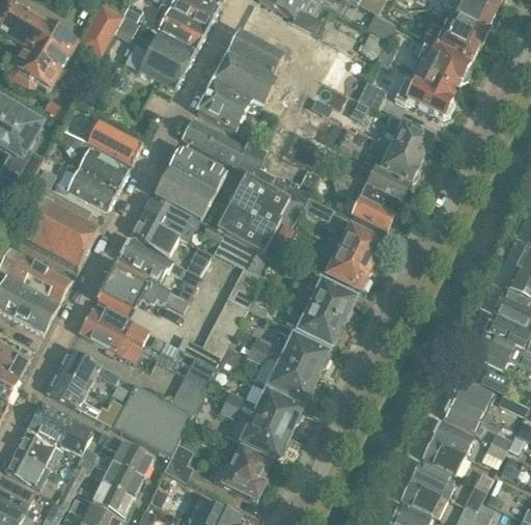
[(161,0),(160,3),(165,6),(169,8),(170,6),(207,27),(219,6),(207,0),(161,0)]
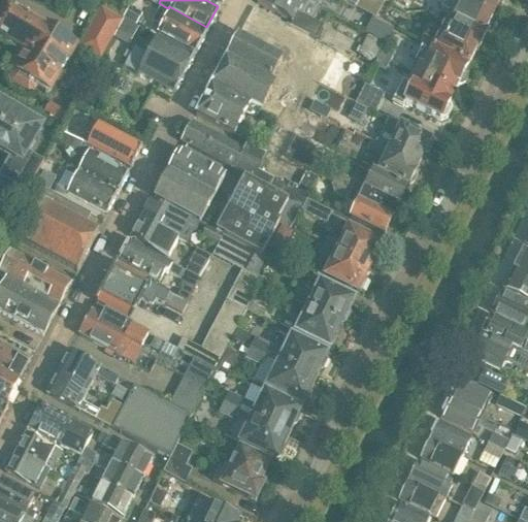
[(259,0),(291,18),(290,21),(316,35),(323,22),(296,8),(300,0),(259,0)]
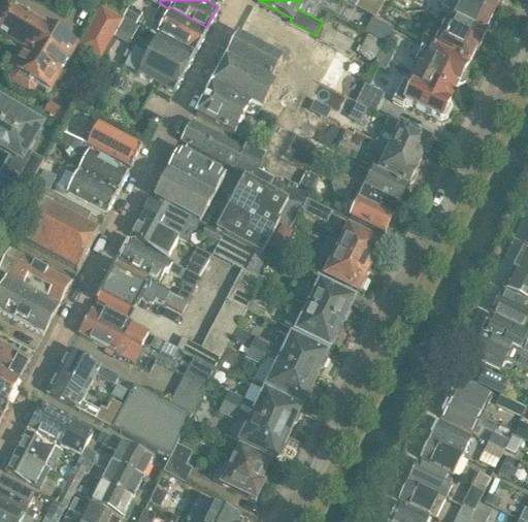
[(357,0),(356,2),(355,4),(373,13),(381,0),(357,0)]
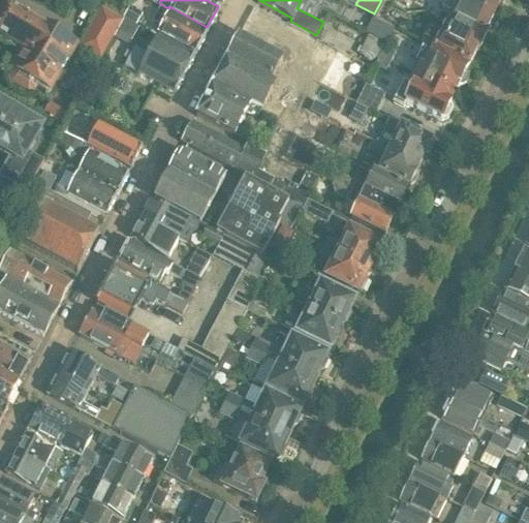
[(445,18),(480,35),(484,37),(488,29),(485,27),(492,11),(469,0),(443,0),(441,4),(450,8),(445,18)]
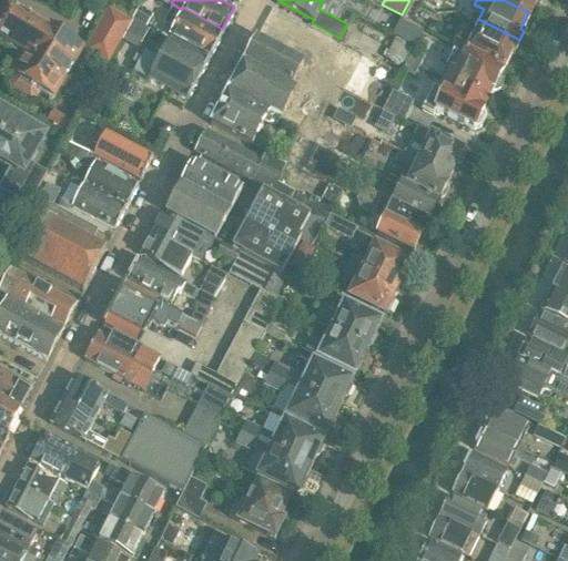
[(504,0),(528,12),(535,0),(504,0)]
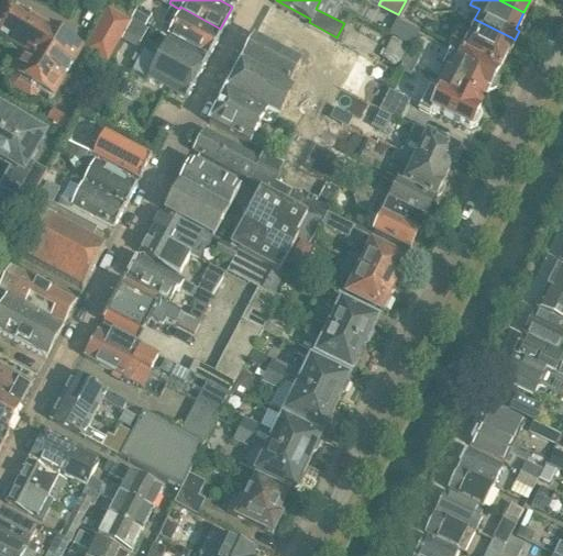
[(169,3),(161,19),(166,22),(170,24),(167,30),(208,52),(220,29),(180,7),(179,9),(175,7),(169,3)]
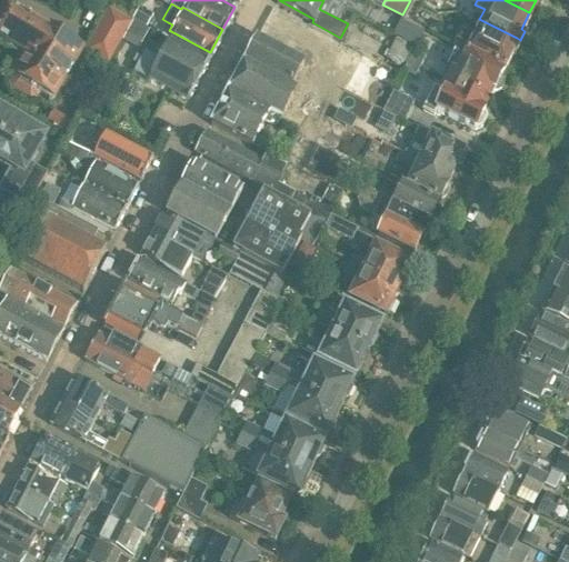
[(82,44),(15,4),(11,9),(3,4),(0,4),(0,6),(0,26),(1,27),(0,27),(0,32),(26,48),(13,68),(18,70),(13,78),(15,83),(31,93),(37,92),(41,84),(55,92),(82,44)]
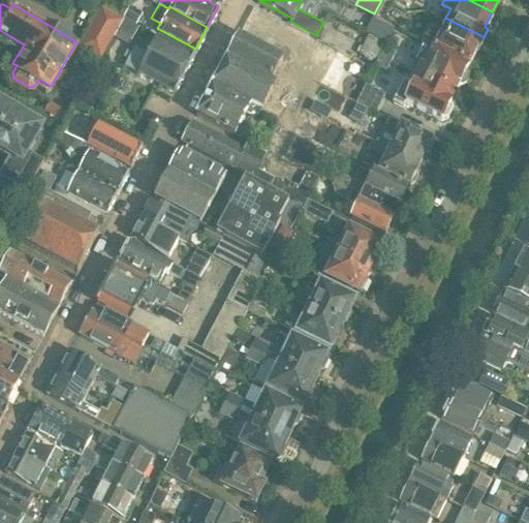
[(127,6),(123,14),(134,21),(138,11),(127,6)]
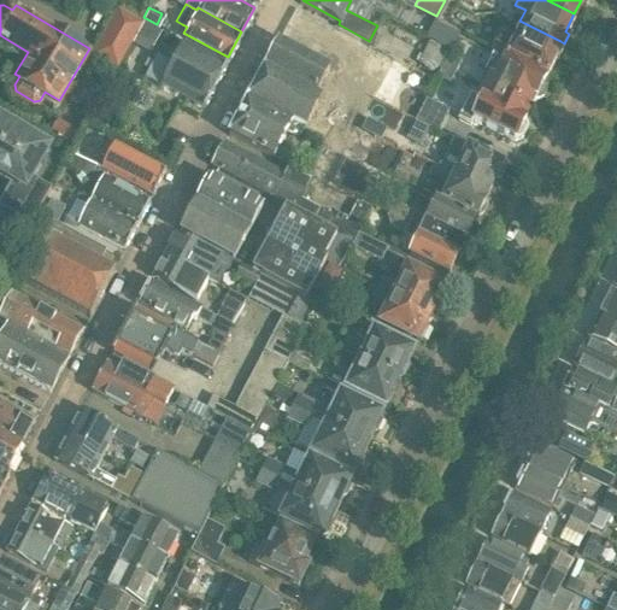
[(118,62),(140,22),(116,9),(101,37),(95,50),(118,62)]
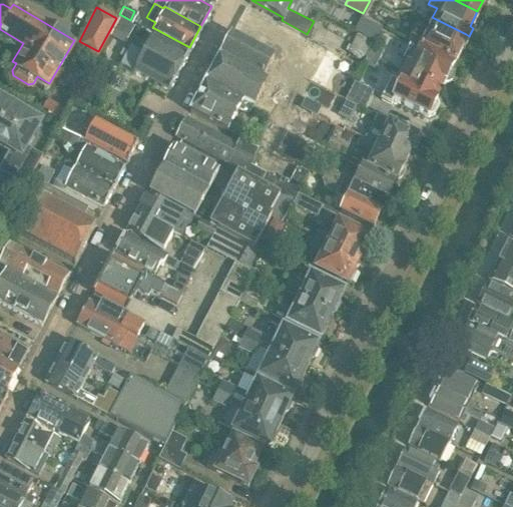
[(119,14),(112,27),(125,35),(132,21),(130,20),(119,14)]
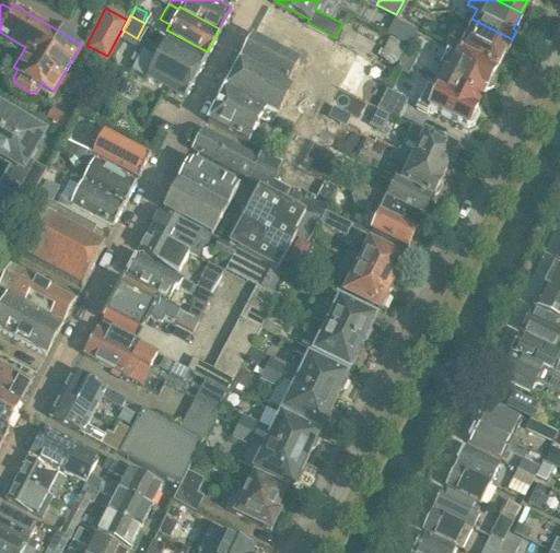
[(512,39),(509,37),(471,19),(467,27),(455,22),(446,38),(496,63),(503,48),(506,49),(512,39)]
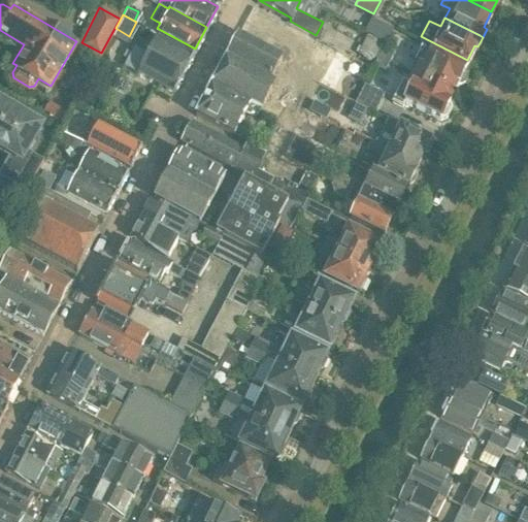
[(237,31),(211,80),(249,101),(260,106),(274,79),(269,76),(282,54),(237,31)]
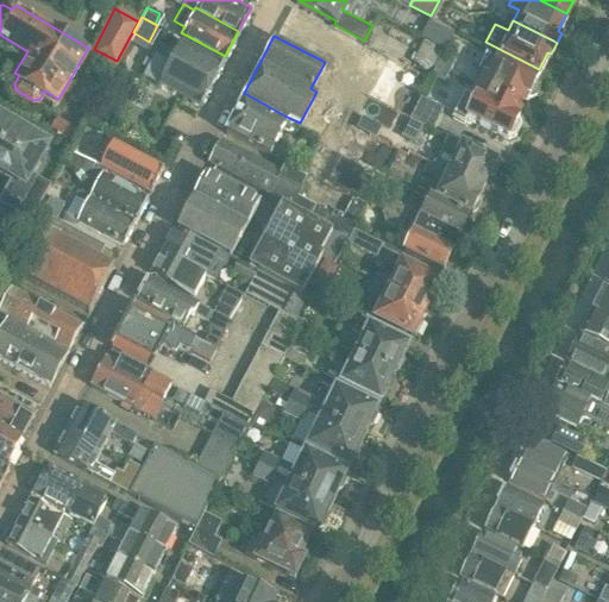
[(146,55),(143,62),(148,64),(144,73),(200,102),(223,61),(181,38),(170,58),(155,50),(151,57),(146,55)]
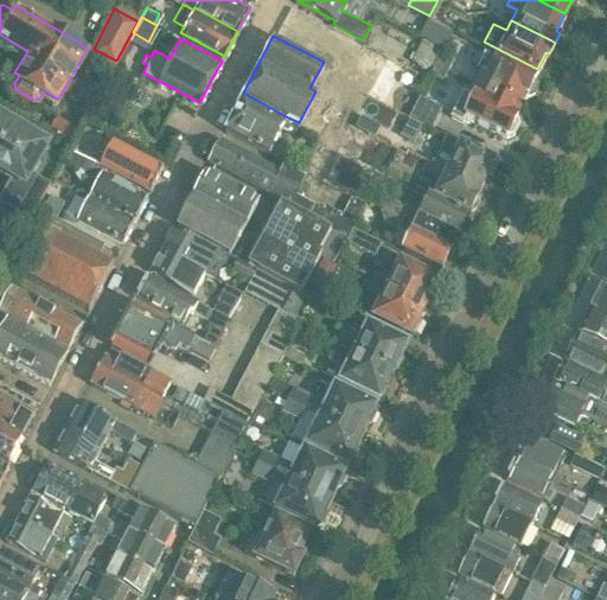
[(423,69),(435,45),(421,38),(409,62),(423,69)]
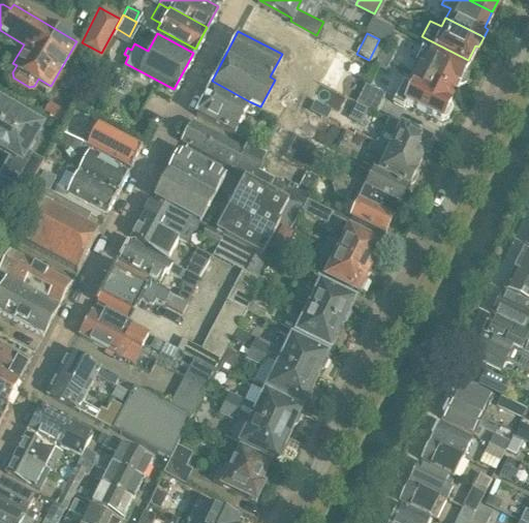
[(414,69),(455,90),(458,82),(464,80),(468,70),(466,65),(467,64),(422,41),(413,57),(419,60),(414,69)]
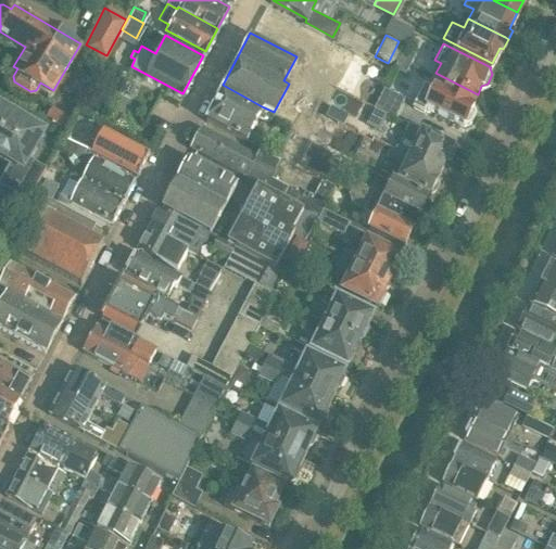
[(404,46),(399,54),(411,61),(415,51),(404,46)]
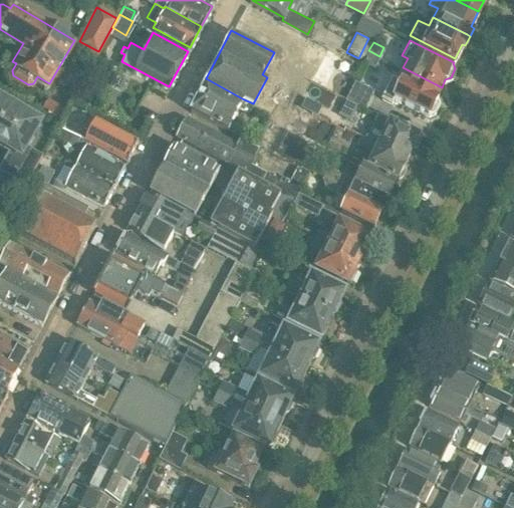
[(375,67),(381,57),(379,56),(368,50),(367,50),(361,59),(375,67)]
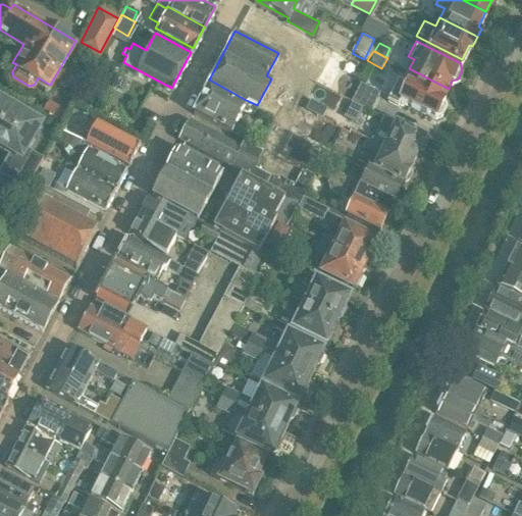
[(336,72),(322,64),(315,78),(329,86),(336,72)]
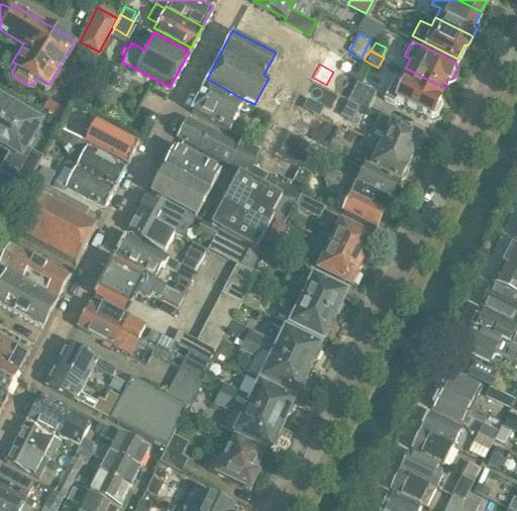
[(444,88),(405,68),(401,78),(394,75),(383,97),(393,102),(395,97),(431,114),(437,112),(441,103),(439,97),(444,88)]
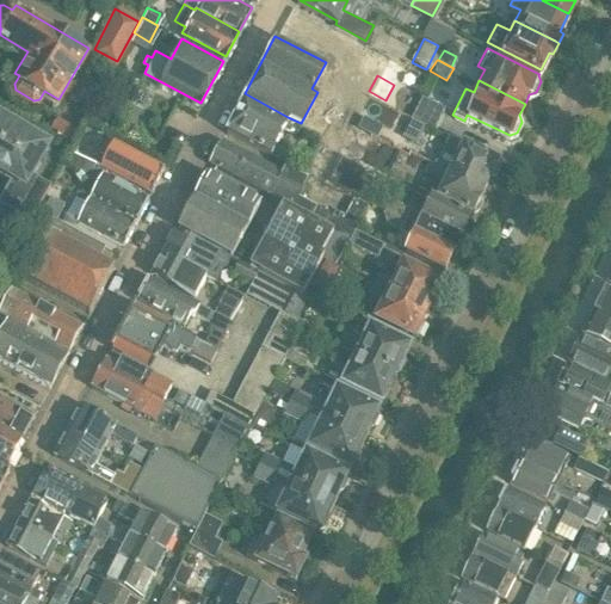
[(85,84),(80,91),(92,97),(96,90),(85,84)]
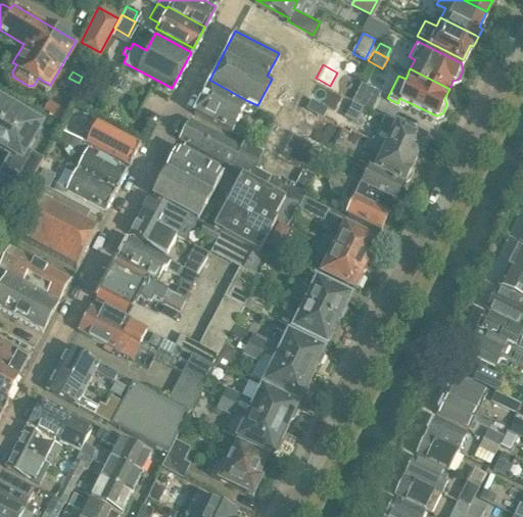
[(362,79),(351,98),(364,103),(371,107),(381,89),(362,79)]
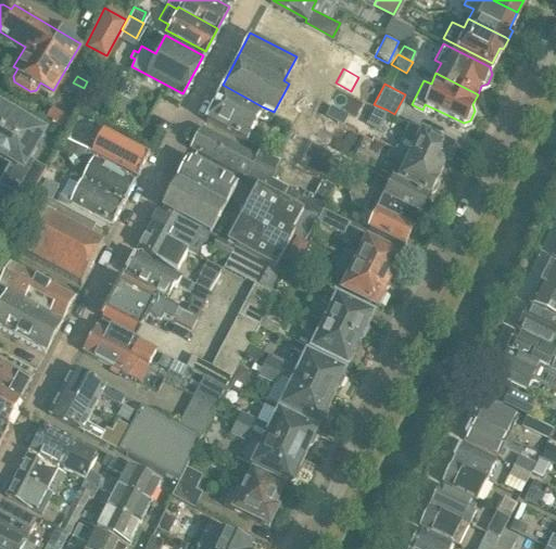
[(269,119),(274,112),(262,106),(223,85),(205,117),(245,139),(258,113),(269,119)]
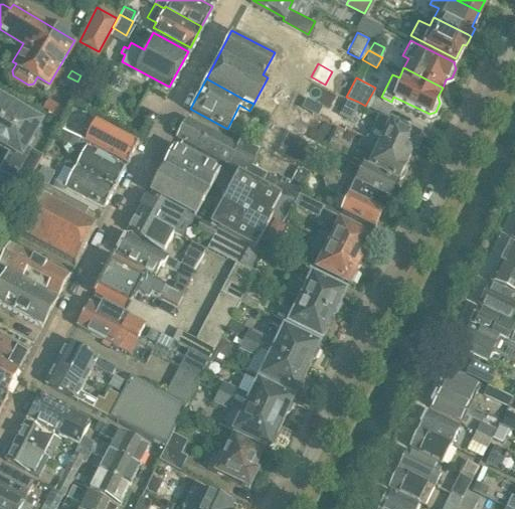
[(63,105),(47,95),(42,105),(58,114),(63,105)]
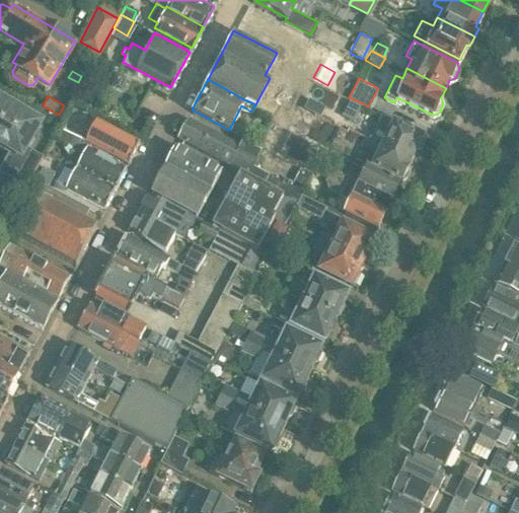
[(15,105),(0,96),(0,139),(5,143),(3,147),(9,150),(0,165),(0,169),(25,185),(43,154),(43,153),(41,155),(29,148),(30,147),(25,143),(39,120),(23,111),(22,114),(13,108),(15,105)]
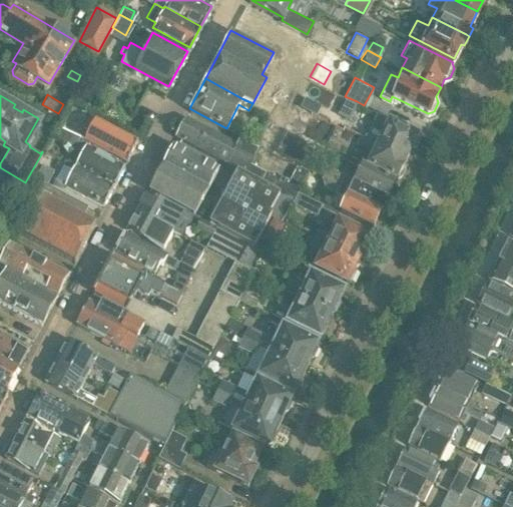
[(71,104),(61,125),(89,140),(126,159),(137,138),(71,104)]
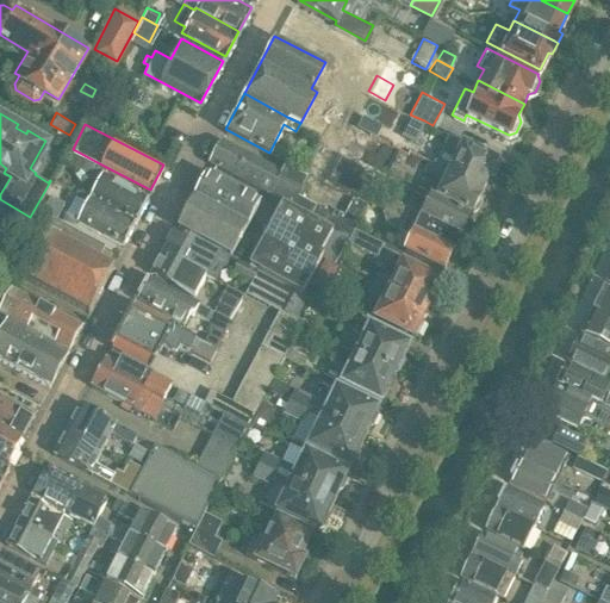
[(437,149),(434,159),(485,184),(491,172),(495,171),(498,163),(497,159),(498,156),(462,140),(448,132),(439,150),(437,149)]
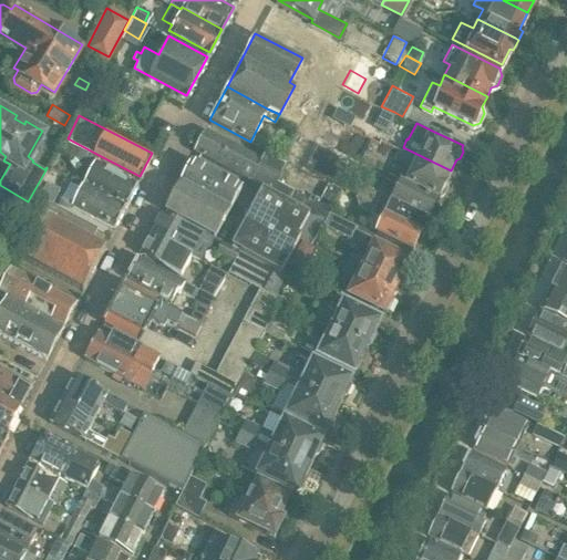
[(205,126),(194,148),(196,149),(263,184),(271,188),(270,190),(288,200),(294,188),(276,179),(284,164),(263,153),(261,156),(205,126)]
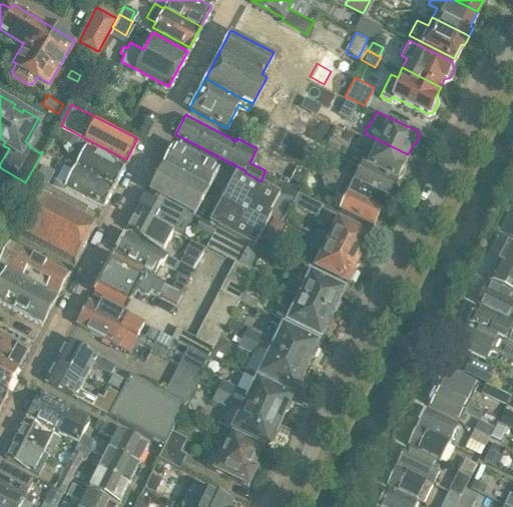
[(77,160),(115,180),(123,164),(86,144),(89,140),(61,125),(56,134),(70,141),(69,142),(74,148),(70,154),(78,158),(77,160)]
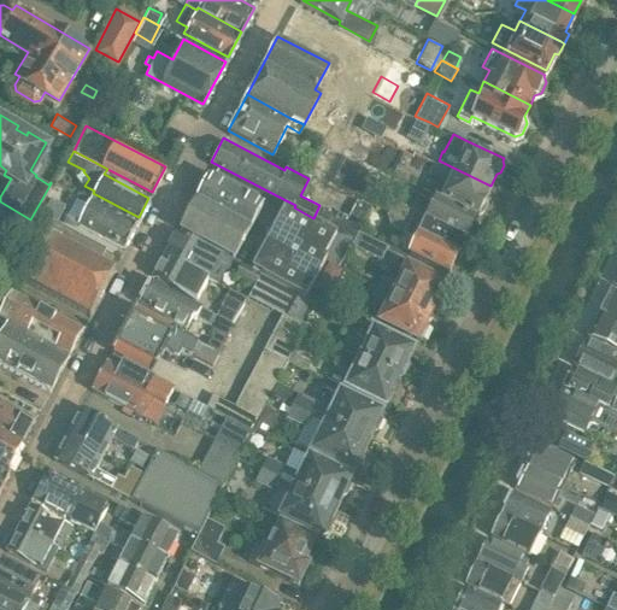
[(485,198),(491,186),(439,160),(434,170),(450,177),(441,195),(477,213),(479,211),(482,209),(486,201),(485,198)]
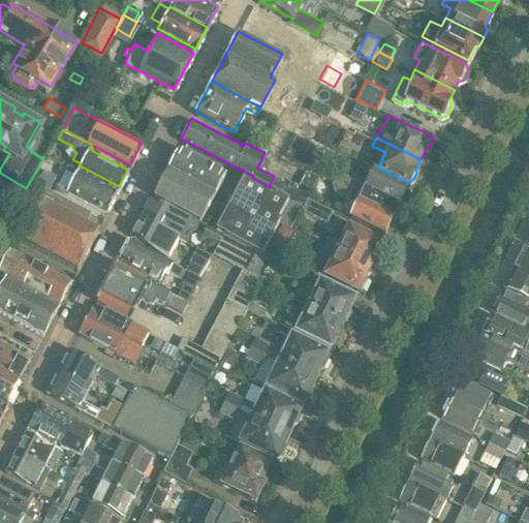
[(213,192),(224,172),(179,148),(168,167),(213,192)]
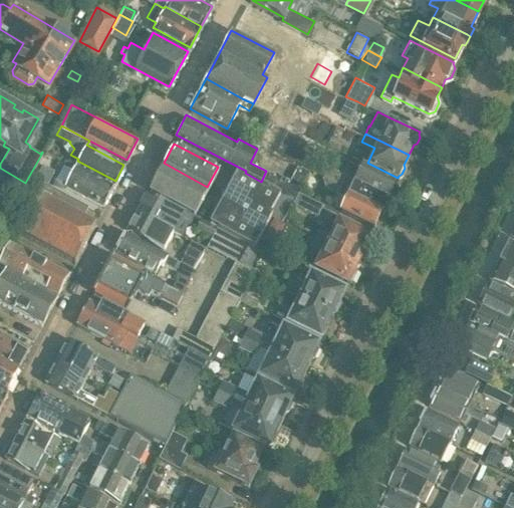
[(103,203),(115,181),(77,161),(78,159),(70,155),(65,164),(73,168),(65,183),(103,203)]
